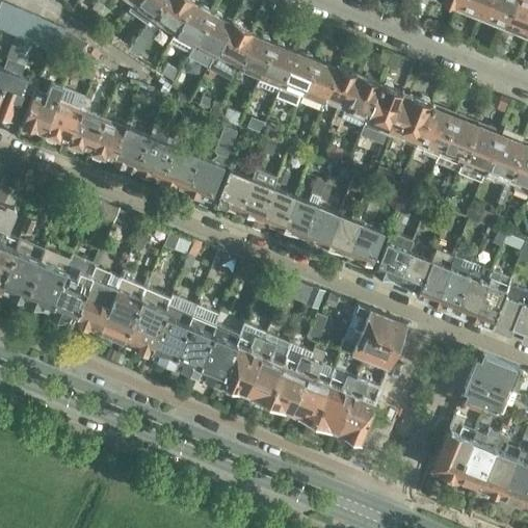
[(103,0),(97,8),(102,14),(111,0),(103,0)]
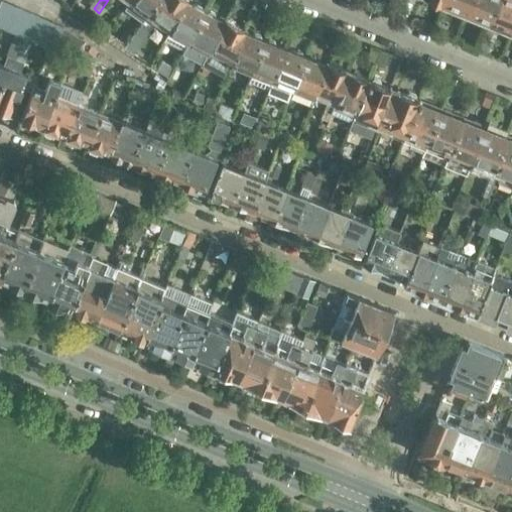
[(108,0),(99,13),(105,17),(109,11),(110,11),(115,4),(116,4),(119,0),(123,0),(132,5),(135,0),(108,0)]
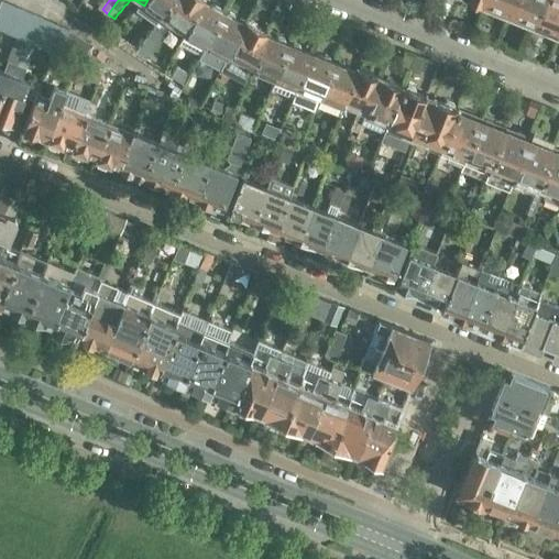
[(176,0),(159,26),(138,54),(149,62),(172,30),(187,37),(205,3),(206,2),(203,0),(176,0)]
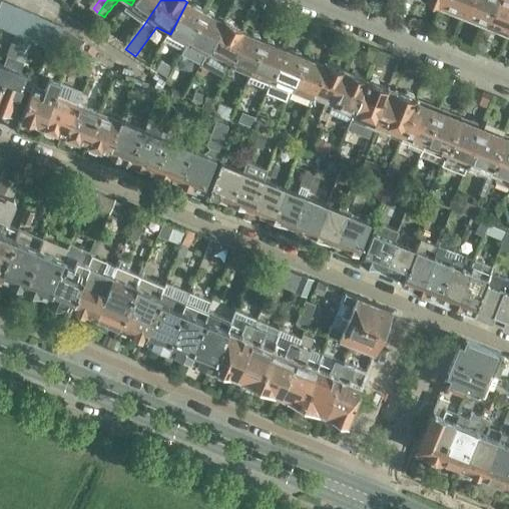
[(134,0),(131,5),(126,11),(144,24),(160,0),(134,0)]
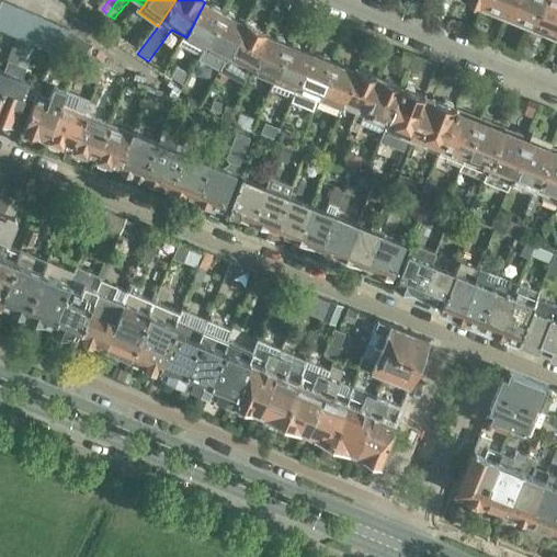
[(463,0),(487,9),(489,0),(463,0)]
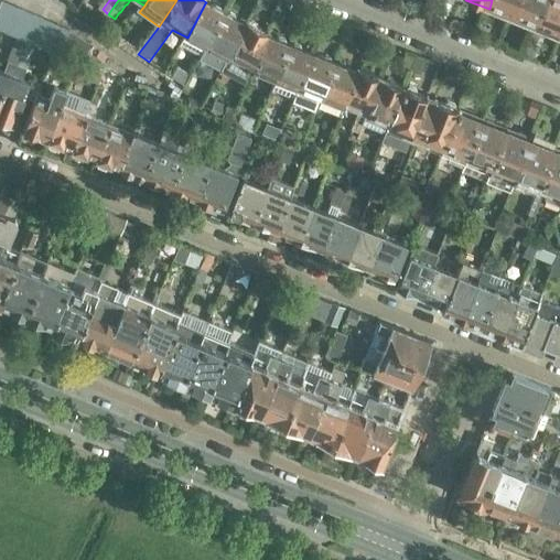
[(521,0),(492,0),(490,9),(514,19),(521,0)]
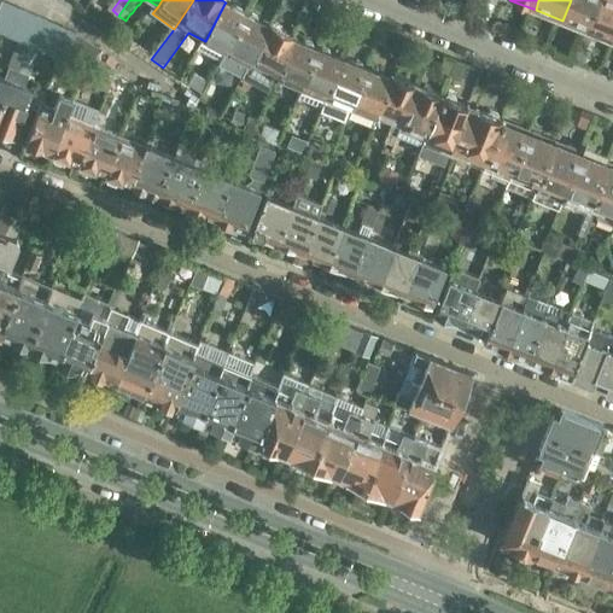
[(600,0),(571,0),(562,21),(588,31),(600,0)]
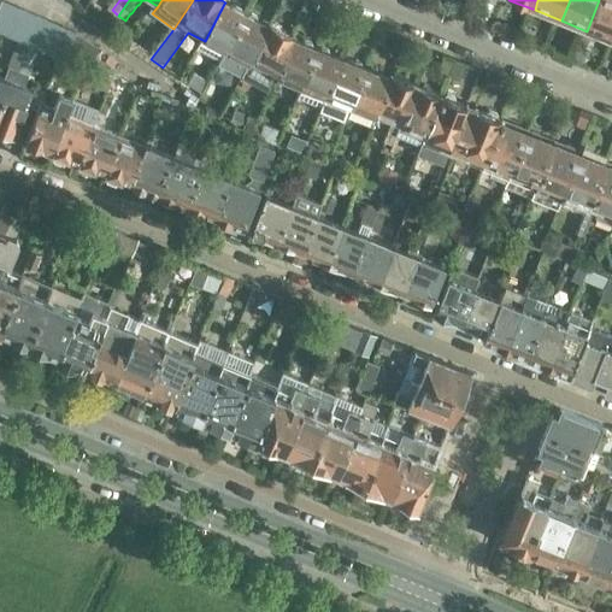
[(611,0),(599,0),(587,31),(611,41),(611,0)]
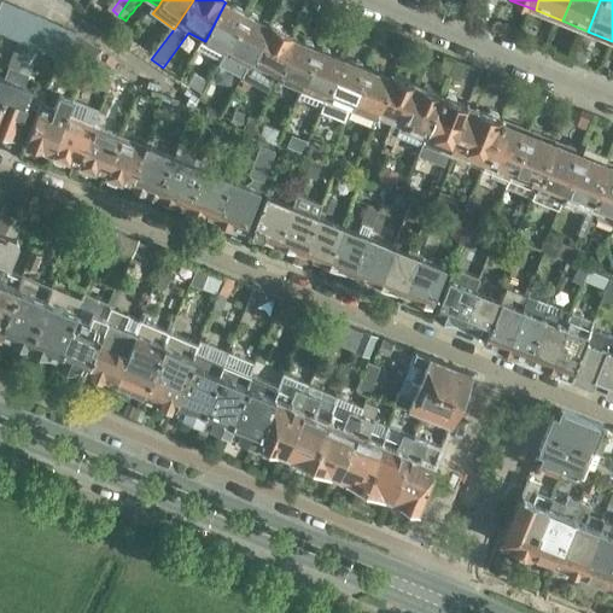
[(205,41),(199,52),(222,65),(228,54),(249,17),(225,4),(205,41)]
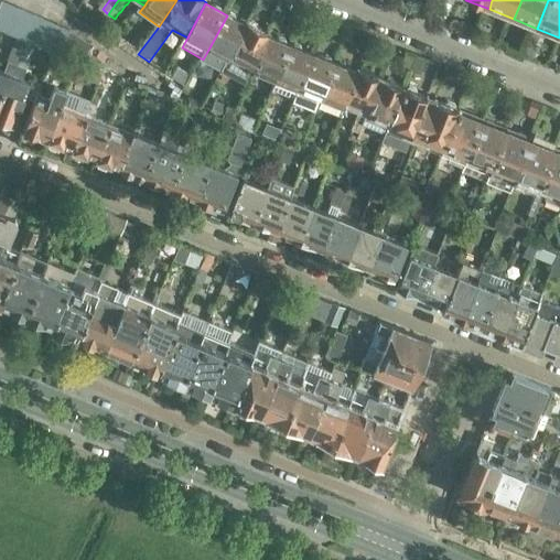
[(3,4),(0,11),(0,31),(21,41),(29,44),(44,51),(45,49),(58,55),(68,60),(84,66),(94,45),(3,4)]
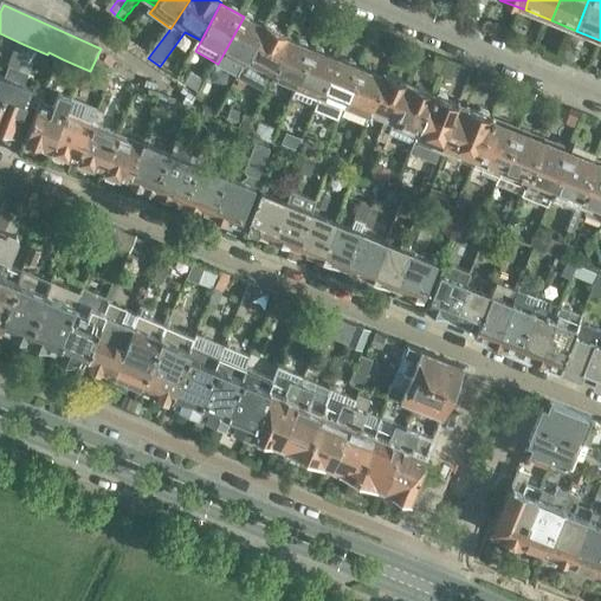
[(218,64),(217,65),(240,77),(247,64),(266,28),(244,17),(224,53),(218,64)]
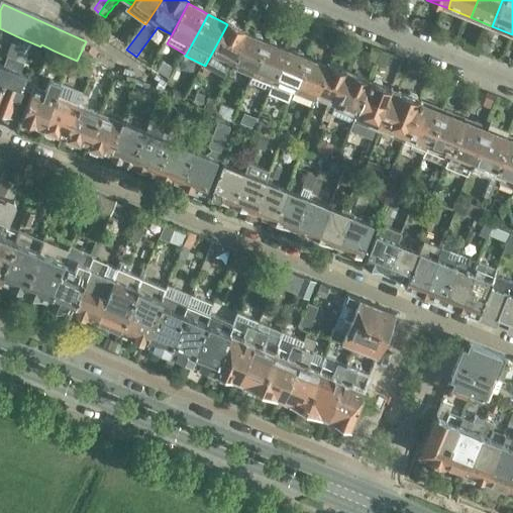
[(205,66),(204,68),(228,81),(233,69),(234,67),(247,35),(247,33),(228,22),(227,24),(211,55),(205,66)]
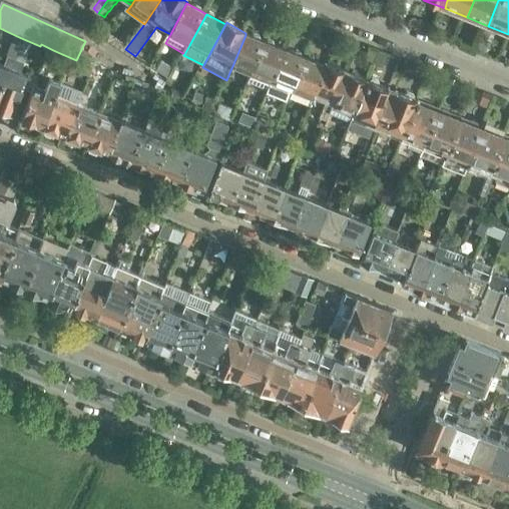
[(232,66),(231,68),(251,77),(252,75),(266,43),(264,42),(262,39),(258,37),(253,38),(245,35),(232,66)]
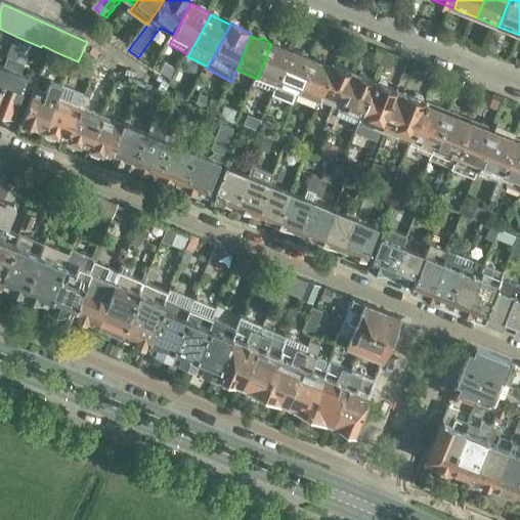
[(0,107),(27,42),(19,38),(7,69),(2,68),(0,73),(0,107)]
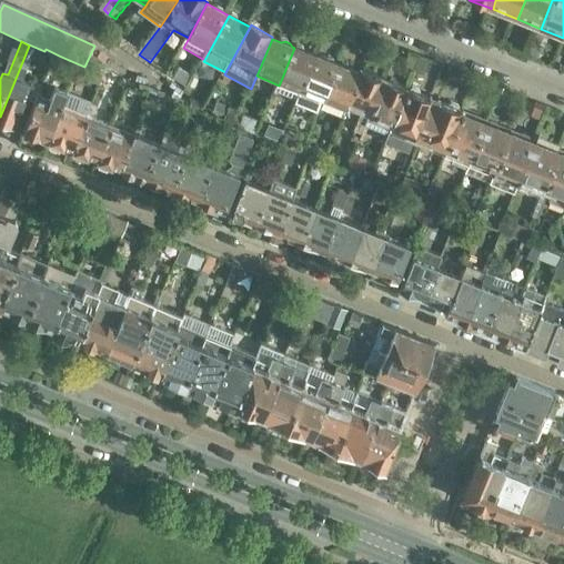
[(279,86),(277,92),(299,102),(302,92),(318,57),(294,48),(280,83),(279,86)]
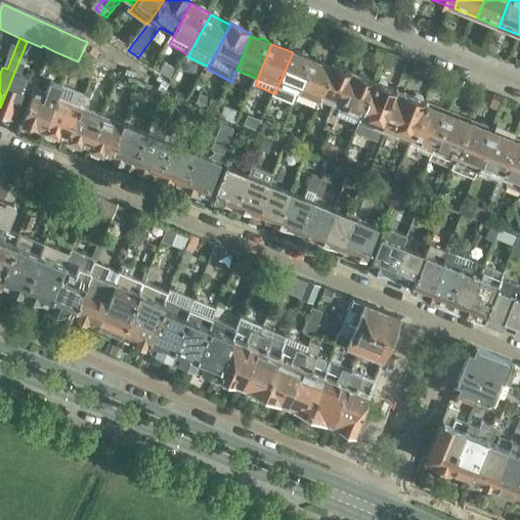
[(0,107),(0,118),(9,122),(10,119),(15,122),(27,93),(23,92),(28,78),(24,76),(28,67),(27,67),(32,53),(24,50),(0,107)]
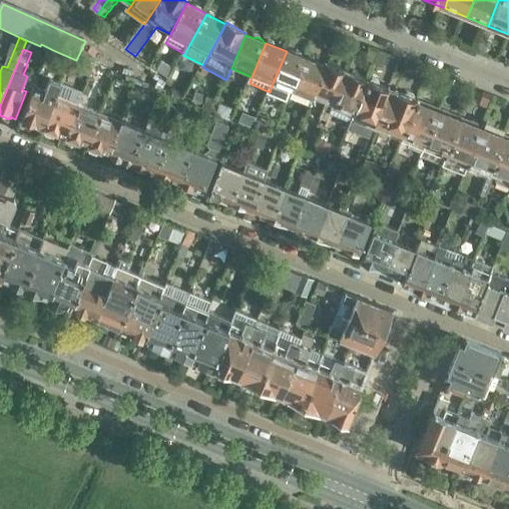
[(53,50),(47,64),(56,68),(62,54),(53,50)]
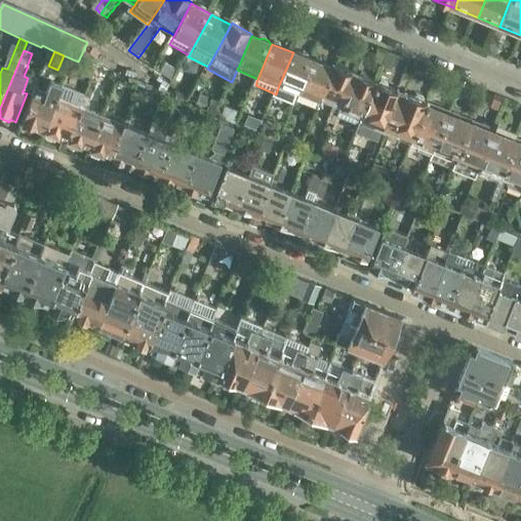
[(276,94),(275,97),(295,106),(299,93),(314,61),(293,52),(279,85),(276,94)]
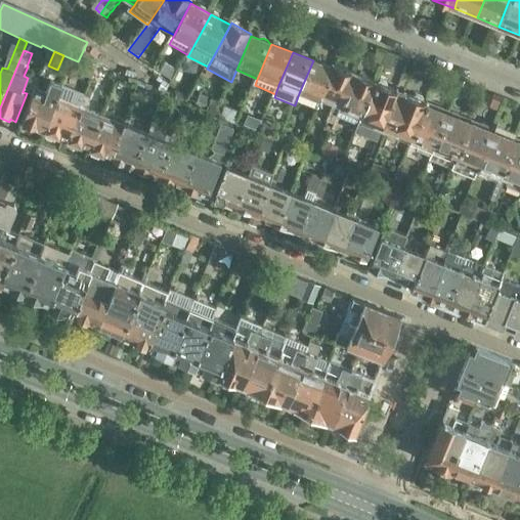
[(334,69),(313,60),(299,93),(320,102),(320,99),(335,68),(334,69)]
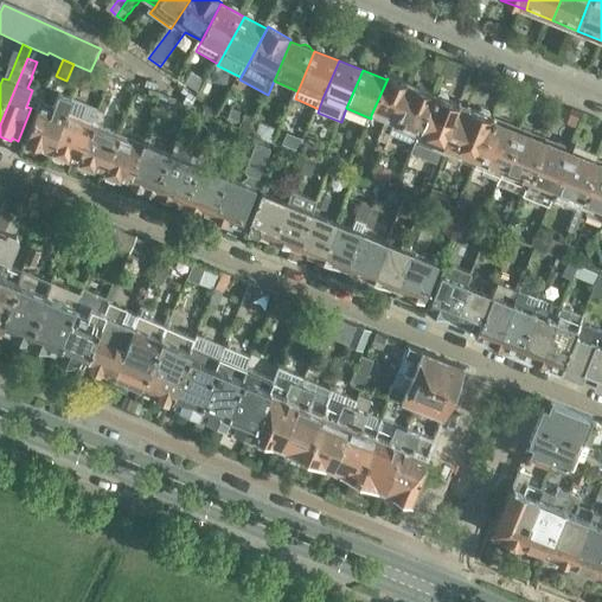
[(190,87),(203,93),(207,83),(196,76),(190,87)]
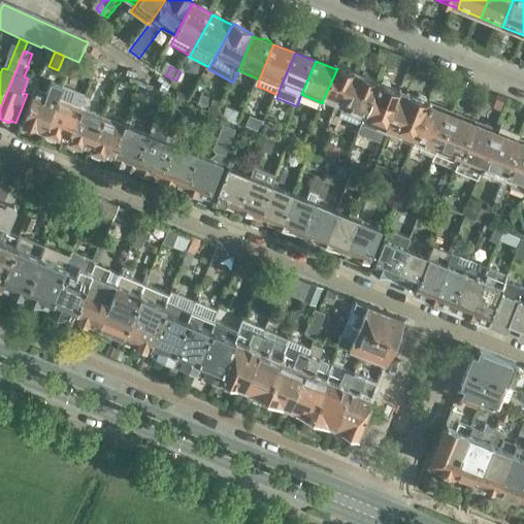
[(337,68),(323,100),(339,107),(336,115),(333,124),(338,126),(341,119),(359,76),(337,68)]
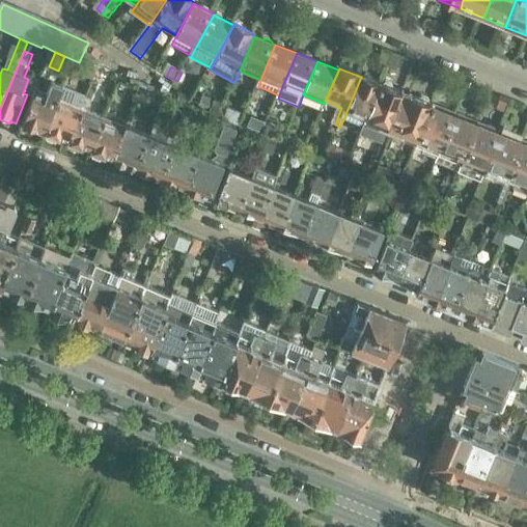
[(382,85),(361,77),(343,119),(364,128),(368,118),(382,85)]
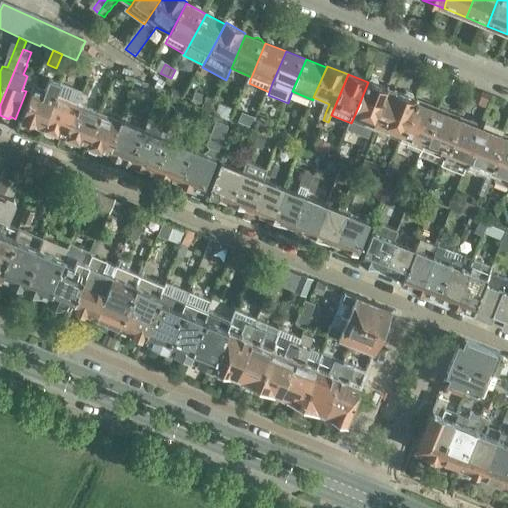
[(37,126),(45,130),(62,86),(52,82),(47,93),(35,88),(22,121),(26,122),(27,125),(32,127),(37,126)]
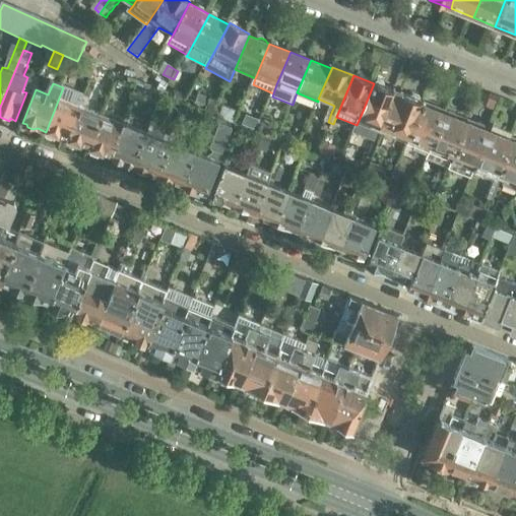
[(374,83),(361,116),(357,125),(372,130),(373,127),(381,130),(395,92),(387,88),(387,85),(379,83),(376,84),(374,83)]
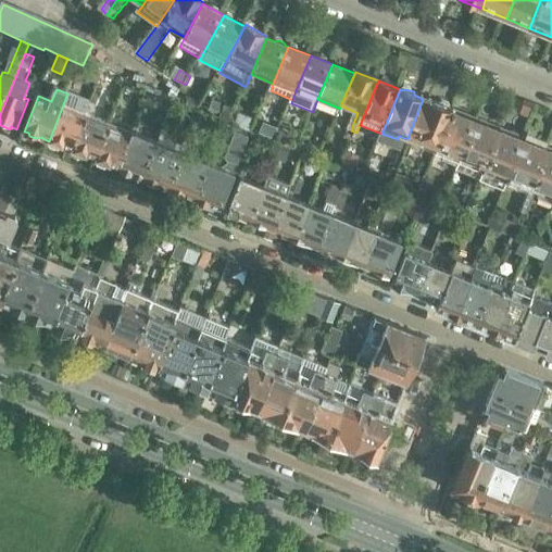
[(49,141),(72,150),(86,115),(88,115),(92,103),(67,93),(49,141)]
